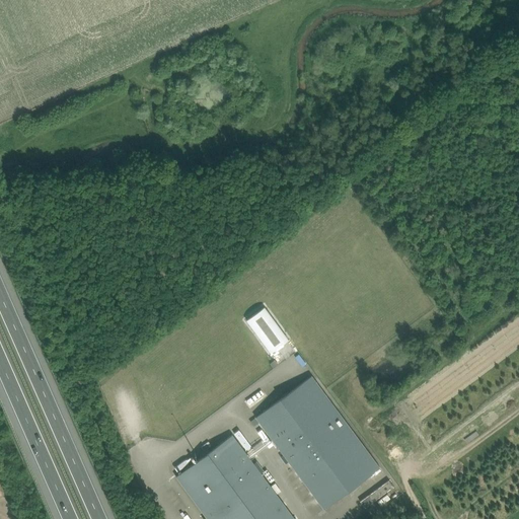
[(246,320),(271,353),(289,339),(266,306),(246,320)]
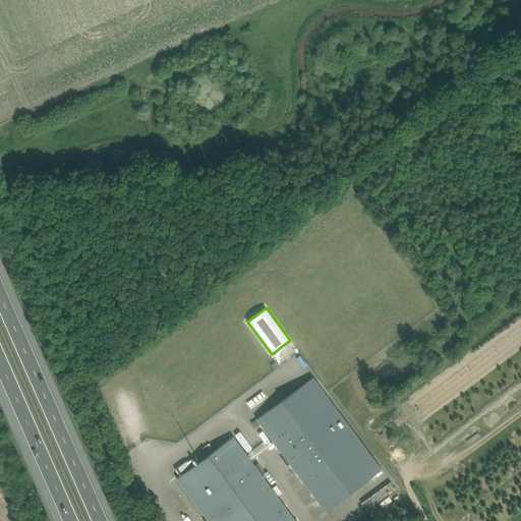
[(256,418),(325,511),(382,469),(312,377),(256,418)]
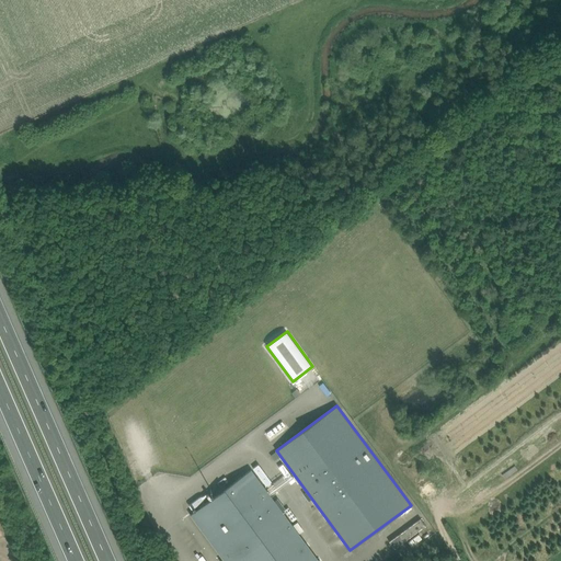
[(259,465),(253,468),(266,485),(271,482),(259,465)]
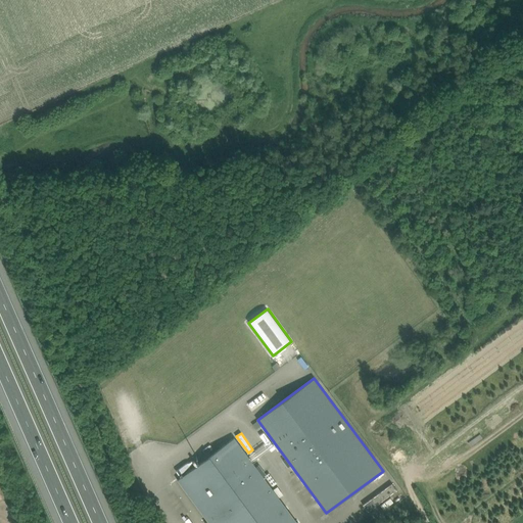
[(177,480),(208,522),(296,522),(234,438),(177,480)]
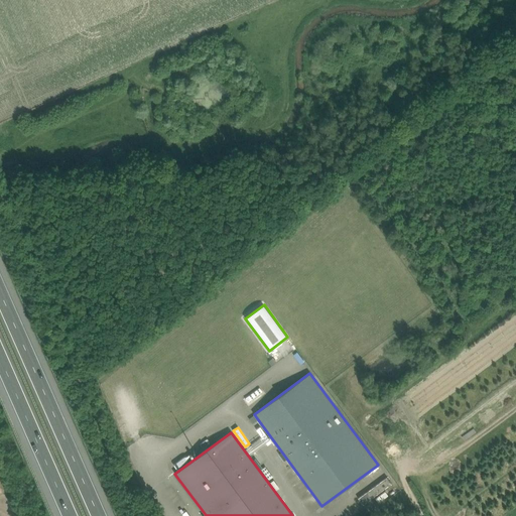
[(387,477),(366,492),(358,498),(363,504),(391,483),(387,477)]
